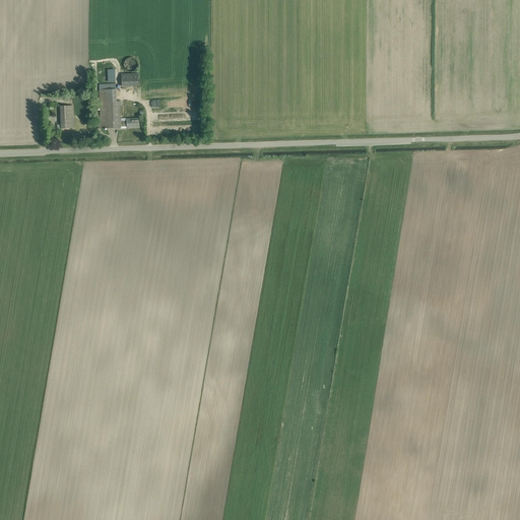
[(124,67),(126,69),(127,71),(129,72),(132,72),(134,71),(136,70),(137,68),(138,66),(138,64),(137,62),(136,60),(134,59),(132,58),(130,58),(127,59),(126,61),(125,63),(124,65),(124,67)]
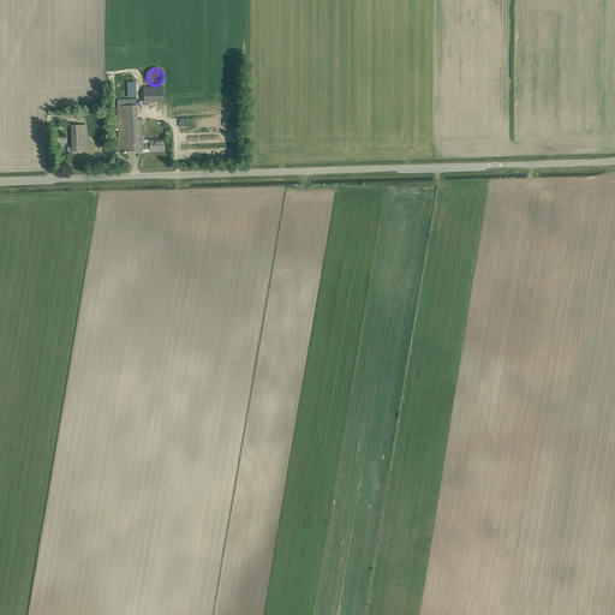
[(127,83),(118,83),(119,97),(137,96),(136,83),(135,78),(126,79),(127,83)]
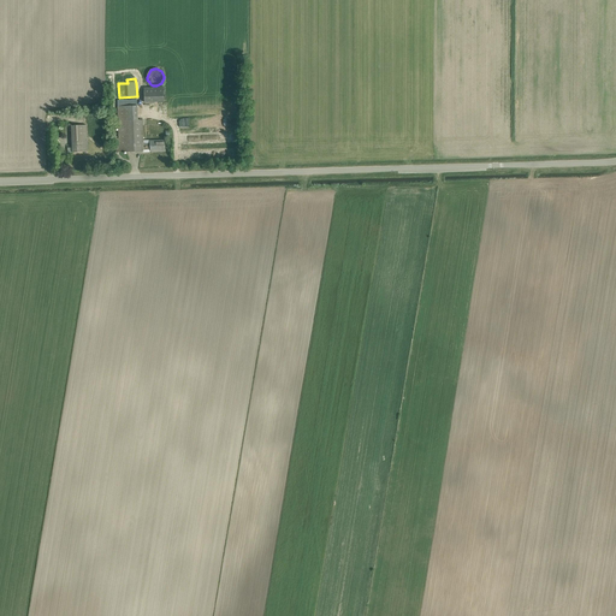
[(163,87),(143,88),(144,104),(164,102),(163,87)]
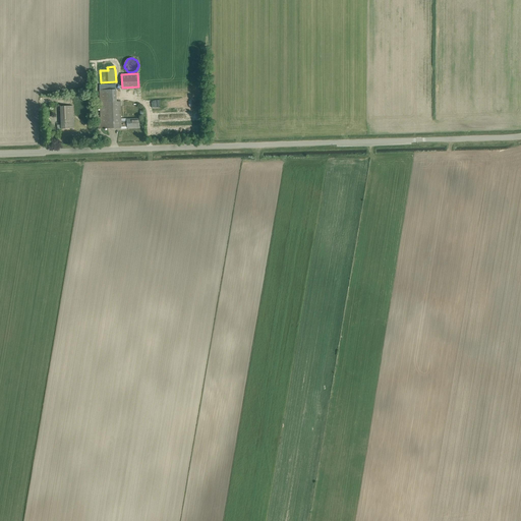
[(126,121),(121,121),(120,102),(117,102),(116,90),(115,83),(99,84),(100,117),(97,117),(97,128),(121,128),(123,128),(123,127),(127,126),(127,128),(139,127),(139,118),(126,118),(126,121)]
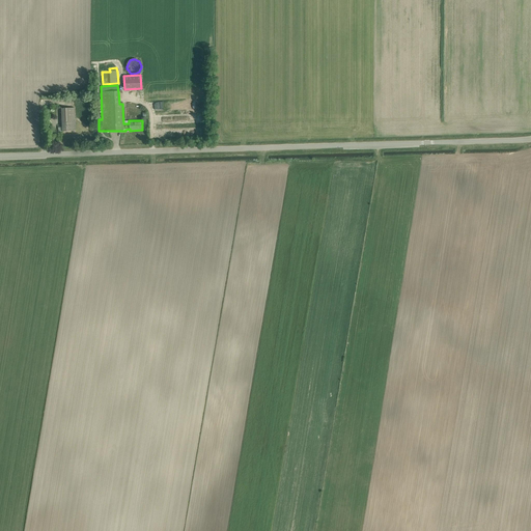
[(75,131),(75,126),(75,108),(61,109),(62,132),(75,131)]
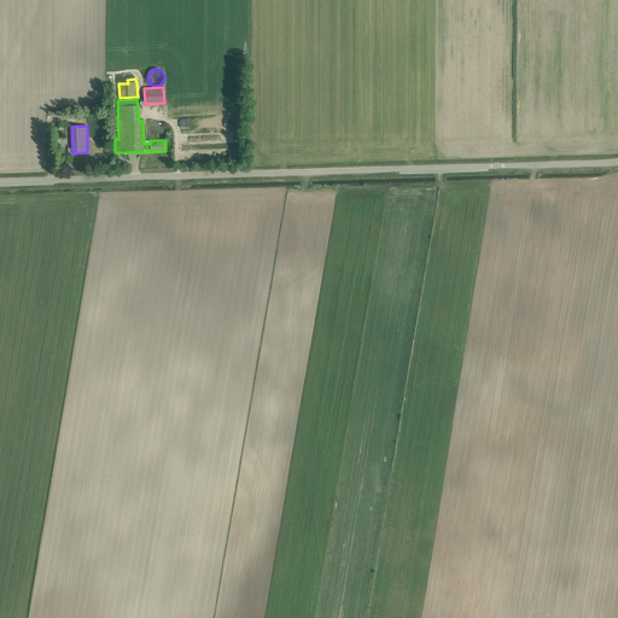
All buildings are outlined.
